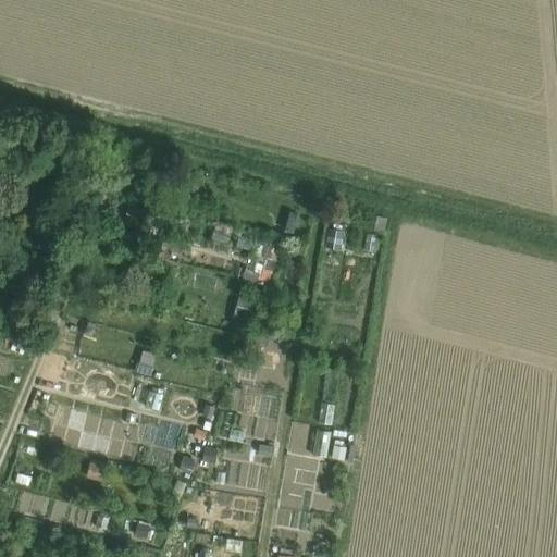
[(291,211),(286,230),(294,232),(298,214),(291,211)]
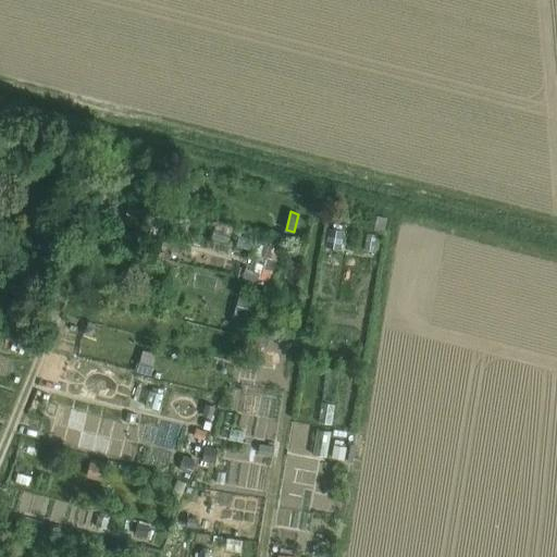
[(332,233),(330,247),(344,249),(346,235),(332,233)]
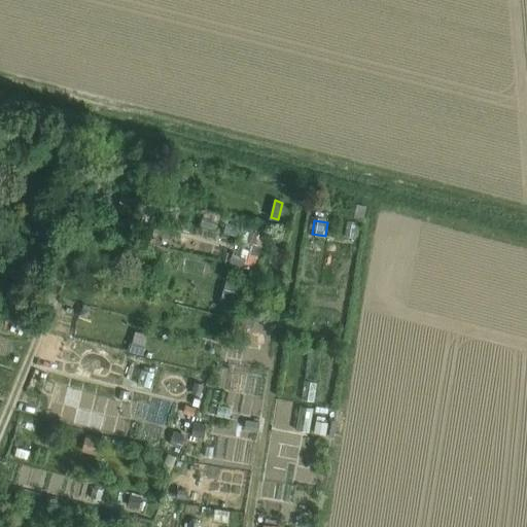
[(317,422),(315,433),(326,435),(328,424),(317,422)]
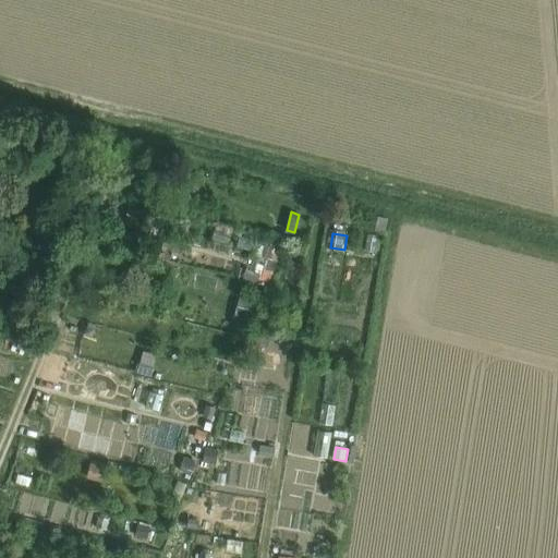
[(207,448),(204,463),(216,465),(219,450),(207,448)]
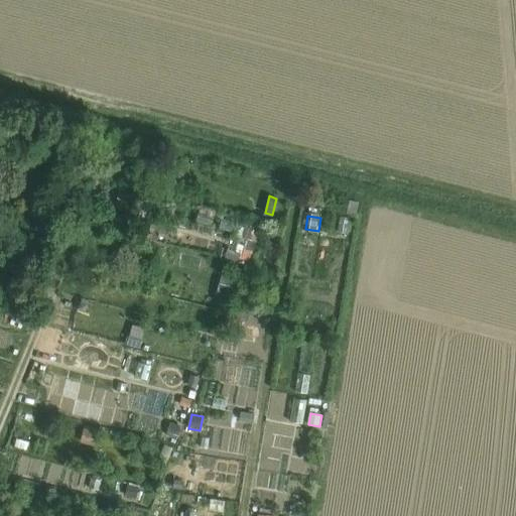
[(84,427),(81,441),(96,445),(99,431),(84,427)]
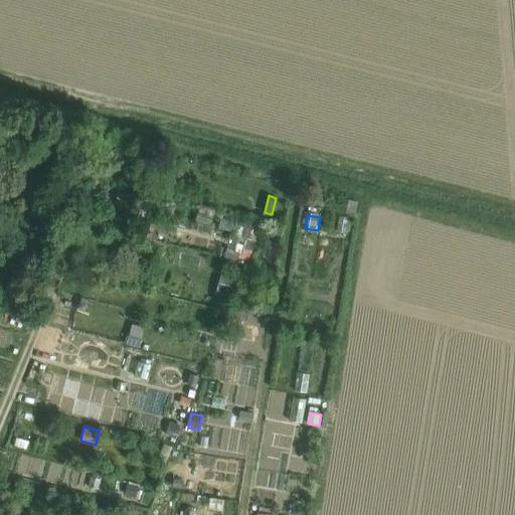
[(164,445),(159,459),(168,462),(173,448),(164,445)]
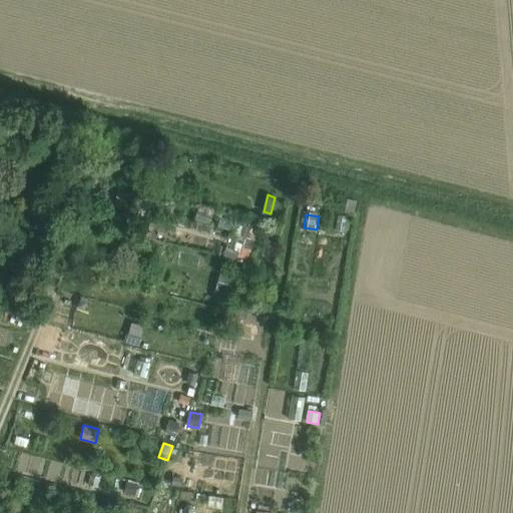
[(173,476),(172,485),(181,487),(183,478),(173,476)]
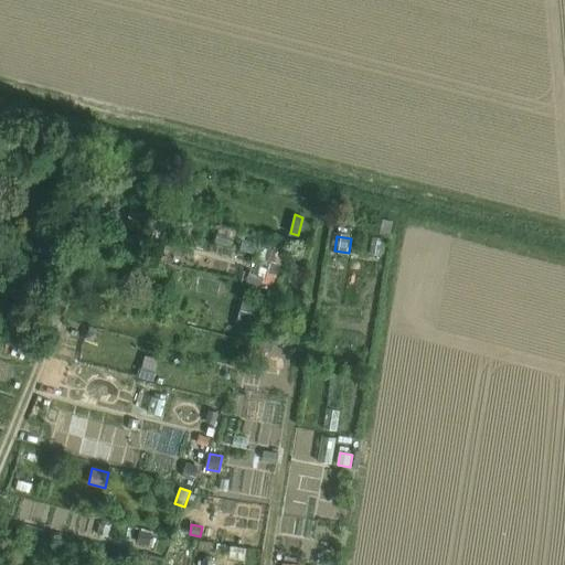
[(140,531),(137,544),(150,547),(153,534),(140,531)]
